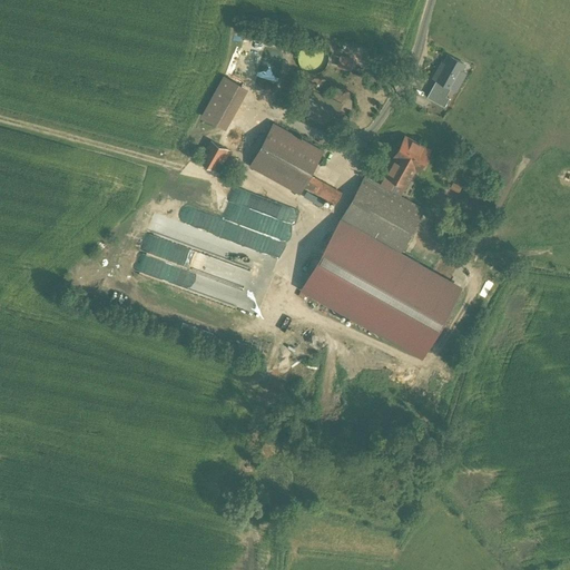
[(298,64),(301,67),(304,70),(307,72),(312,74),(315,72),(320,71),(323,69),(325,67),(327,62),(328,58),(327,55),(326,50),(324,47),(321,45),(316,43),(313,42),(308,43),(304,45),(302,48),(300,51),(297,55),(297,59),(298,64)]
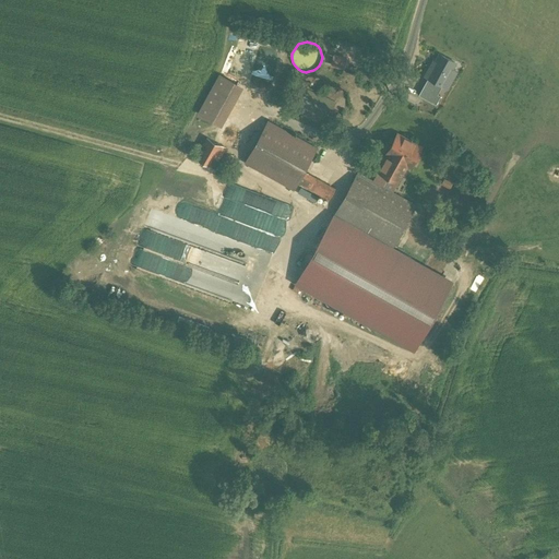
[(329,64),(343,69),(346,58),(333,52),(329,64)]
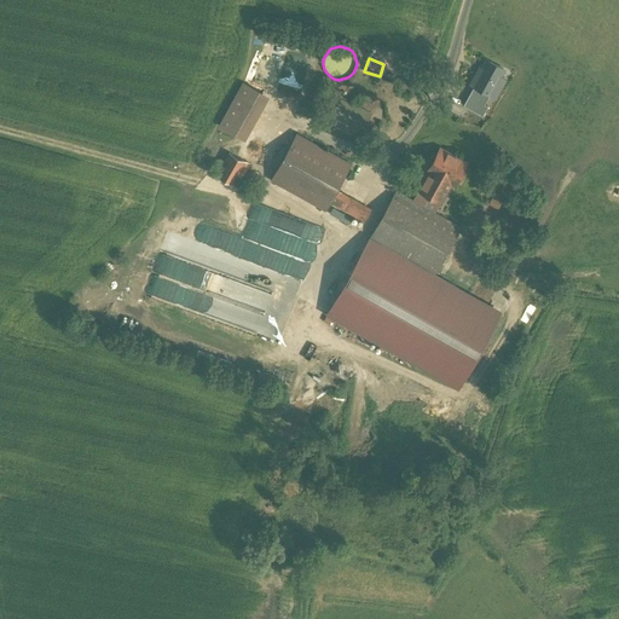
[(478,73),(470,84),(474,86),(490,94),(490,93),(496,96),(504,79),(499,76),(503,69),(487,59),(479,74),(478,73)]
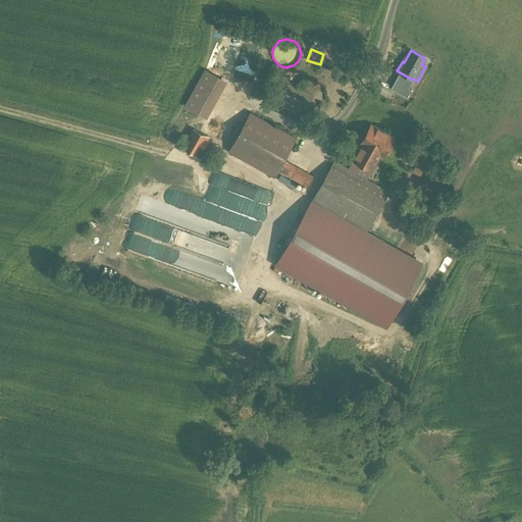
[(226,82),(205,69),(185,106),(206,117),(226,82)]
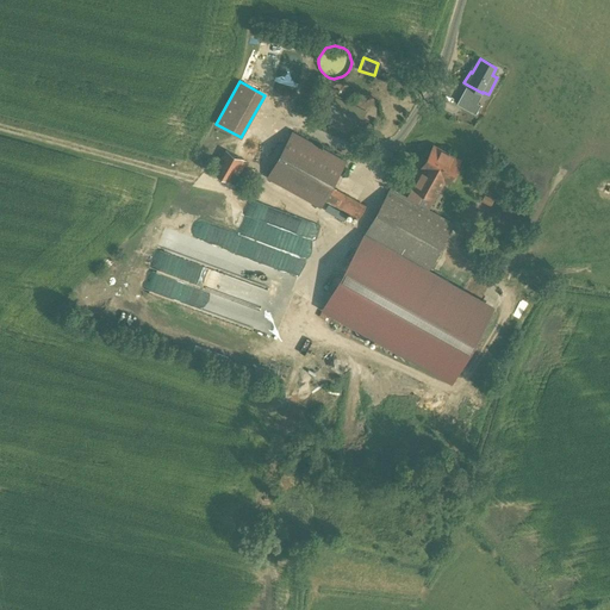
[(483,93),(467,85),(456,104),(475,113),(480,105),(477,103),(483,93)]
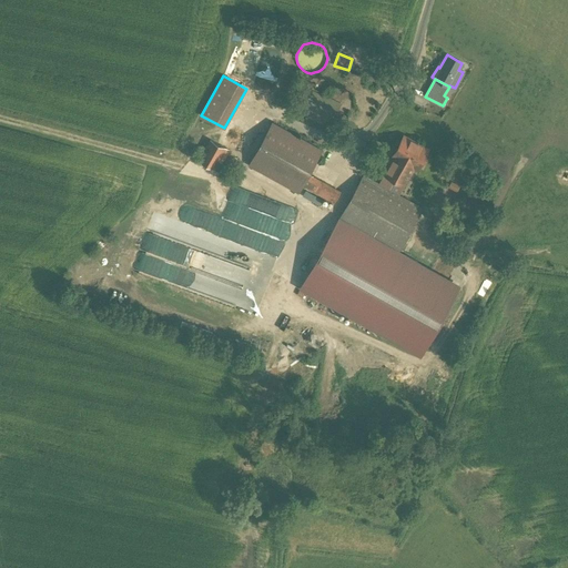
[(298,192),(302,185),(334,203),(340,192),(308,174),(322,150),(272,123),(249,164),(298,192)]
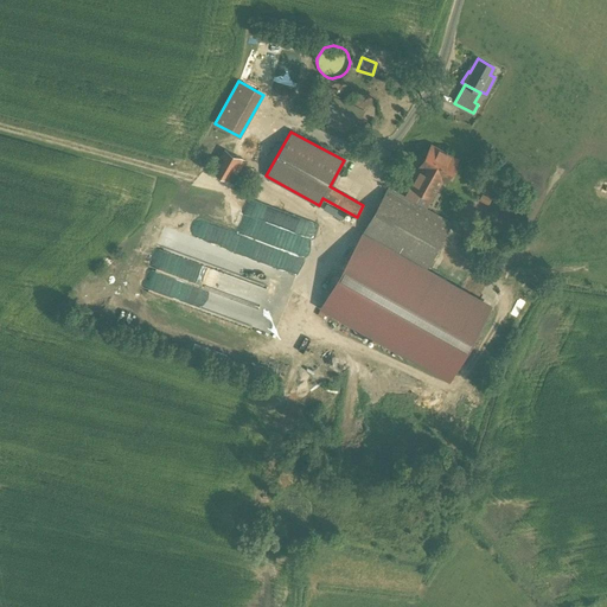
[(458,159),(430,145),(409,185),(432,197),(441,179),(446,181),(458,159)]
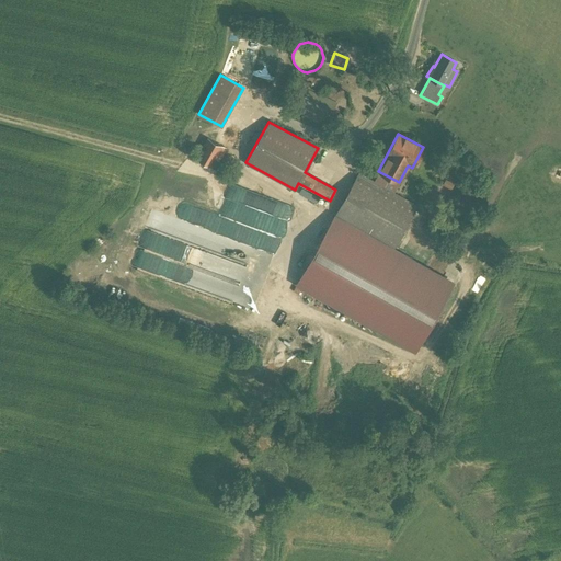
[(226,147),(208,137),(195,159),(214,170),(226,147)]
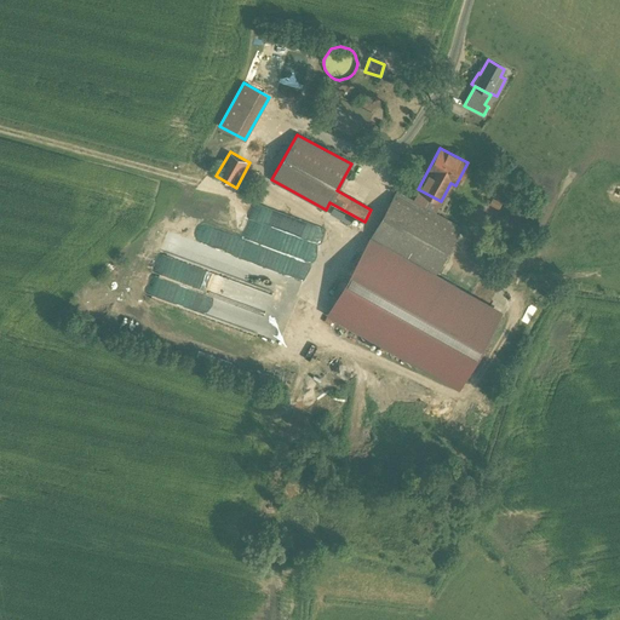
[(396,191),(369,240),(434,276),(461,228),(396,191)]
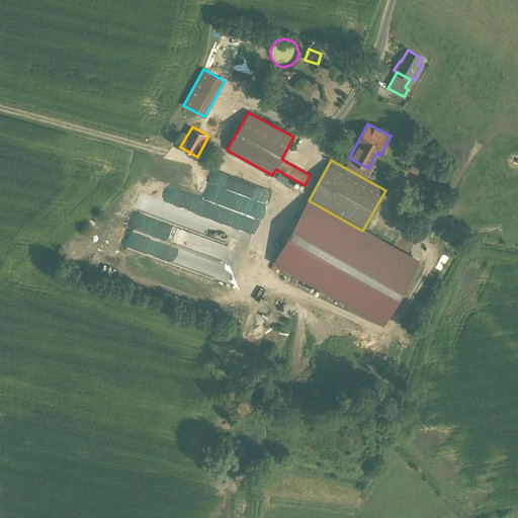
[(267,203),(272,190),(213,169),(208,182),(267,203)]
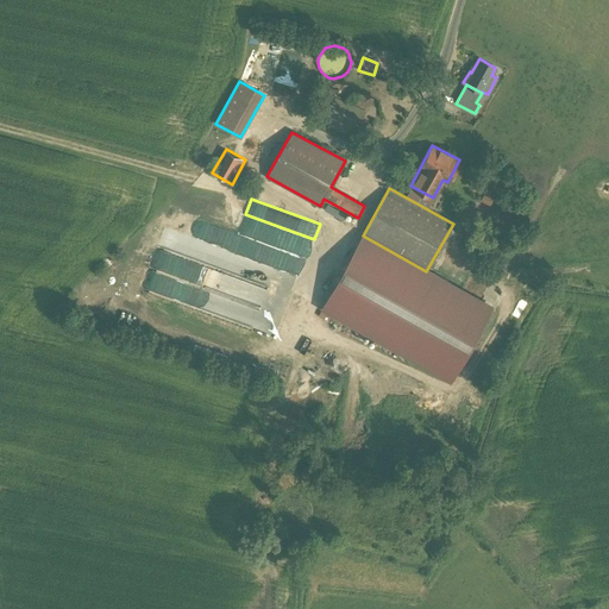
[(233,252),(300,276),(306,258),(240,234),(233,252)]
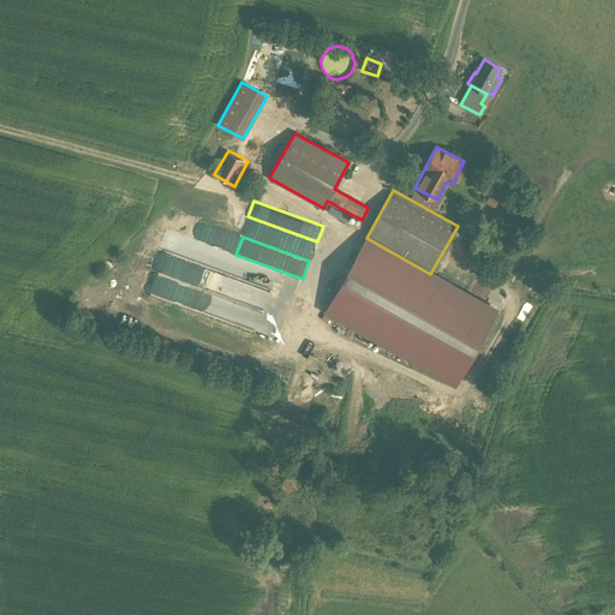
[(495,312),(365,240),(326,311),(455,383),(495,312)]
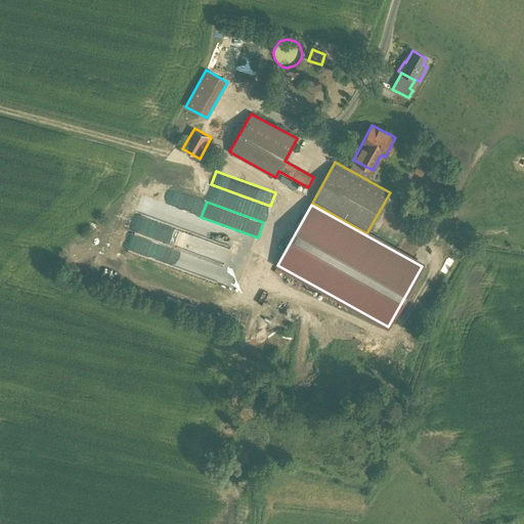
[(208,238),(149,217),(147,221),(137,217),(132,230),(201,257),(208,238)]
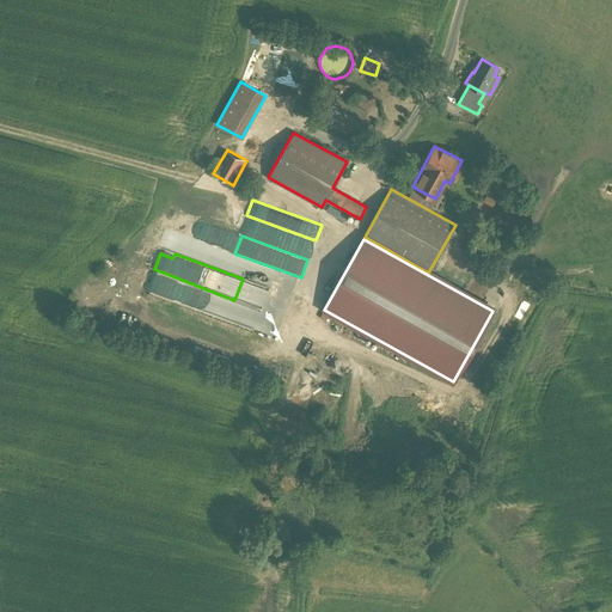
[(176,300),(185,298),(184,292),(187,291),(187,286),(173,288),(176,300)]
